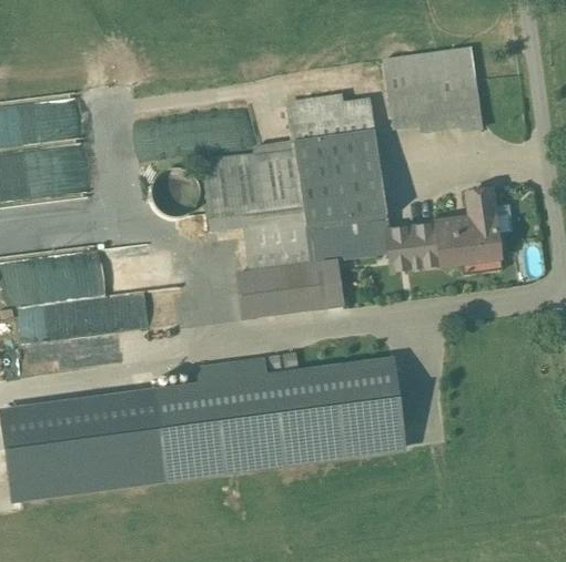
[(472,44),(384,58),(393,126),(481,114),(472,44)]
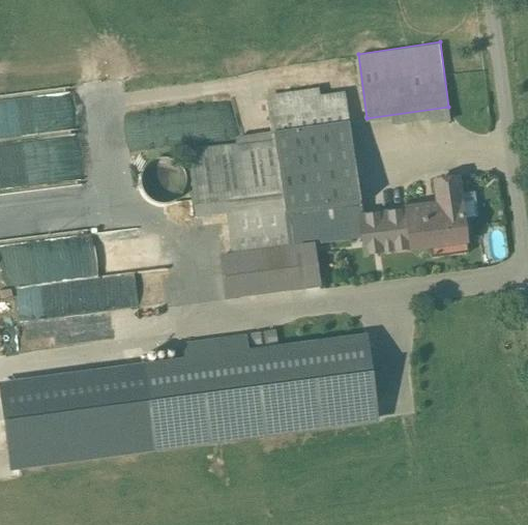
[(234,252),(315,240),(363,234),(365,233),(362,214),(346,97),(321,100),(319,87),(269,94),(273,130),(237,136),(237,142),(189,147),(197,207),(228,203),(234,252)]
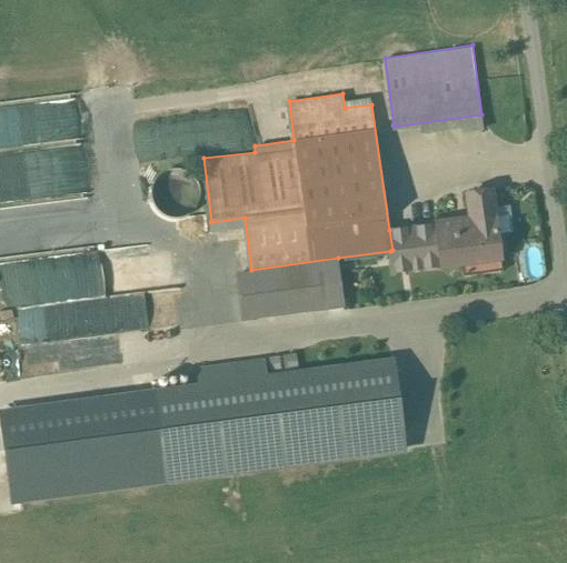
[(0,200),(23,198),(22,191),(7,182),(9,180),(0,174),(0,169),(11,168),(13,166),(11,153),(29,151),(15,142),(11,143),(0,137),(0,200)]
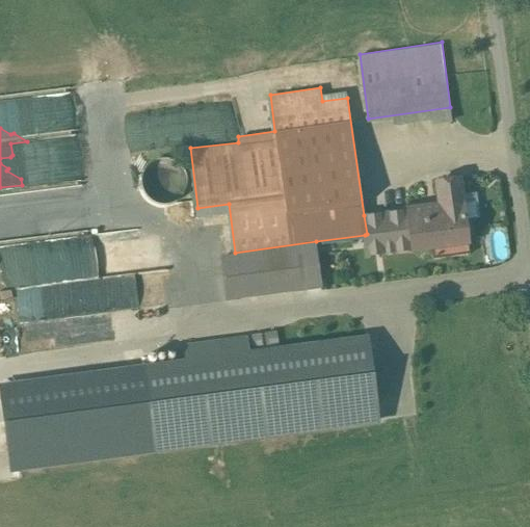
[(407,206),(407,209),(413,247),(431,244),(433,255),(471,249),(469,234),(472,231),(471,220),(467,218),(460,176),(436,179),(440,202),(407,206)]
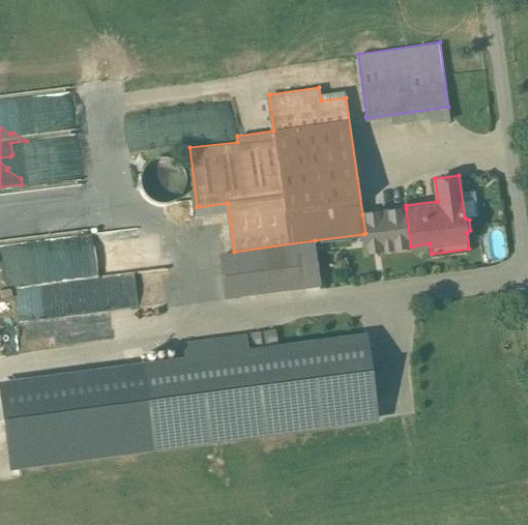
[(406,208),(362,214),(365,233),(363,234),(367,252),(411,246),(406,208)]
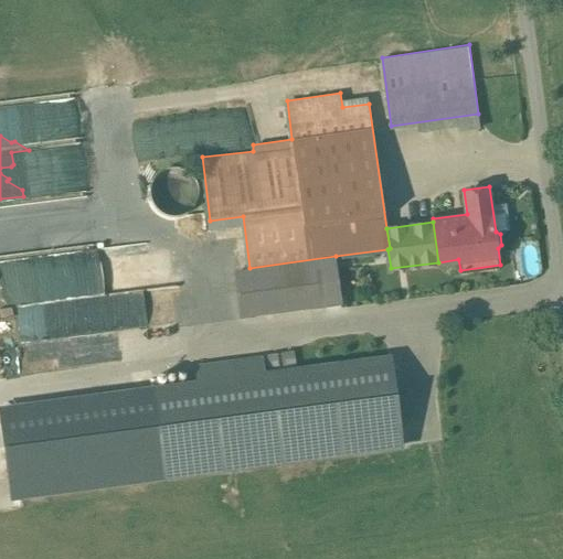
[(13,301),(20,351),(71,344),(71,340),(95,336),(89,292),(170,281),(165,237),(49,251),(50,264),(2,270),(6,302),(13,301)]
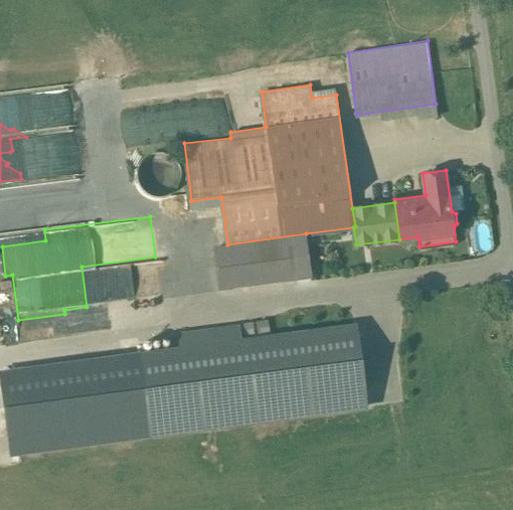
[(227,244),(215,245),(221,287),(312,276),(306,233),(227,244)]
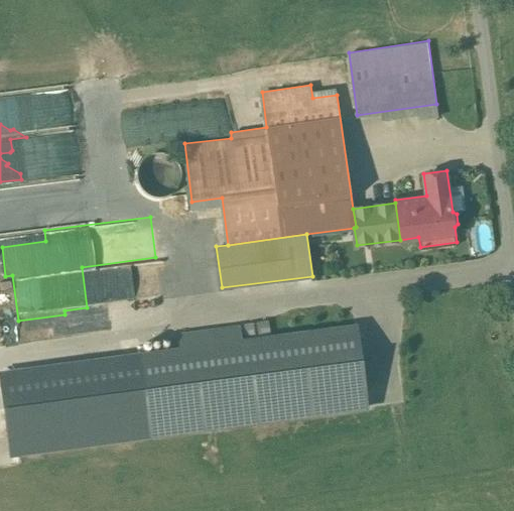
[(183,350),(1,374),(11,452),(367,404),(357,327),(241,342),(239,326),(181,334),(183,350)]
